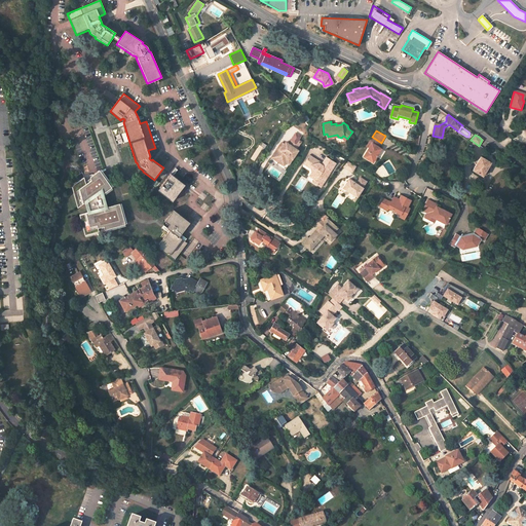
[(273,154),(286,161),(289,156),(292,158),(298,150),(296,149),(300,142),(298,140),(293,136),(288,143),(287,145),(284,144),(282,142),(273,154)]
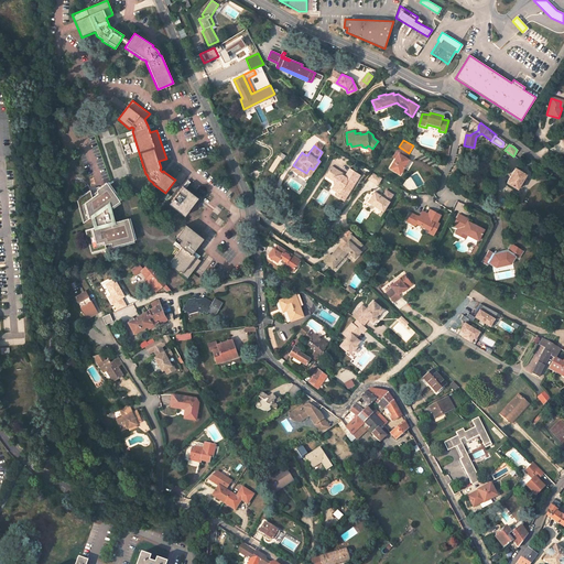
[(194,151),(188,152),(192,160),(197,159),(206,155),(204,148),(198,150),(198,149),(197,148),(197,147),(196,147),(195,147),(194,147),(194,148),(193,149),(194,150),(194,151)]
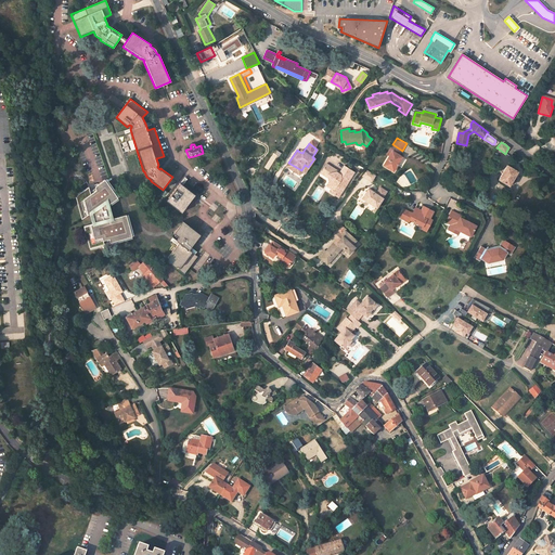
[(402,151),(392,144),(387,154),(389,156),(392,151),(399,155),(402,151)]
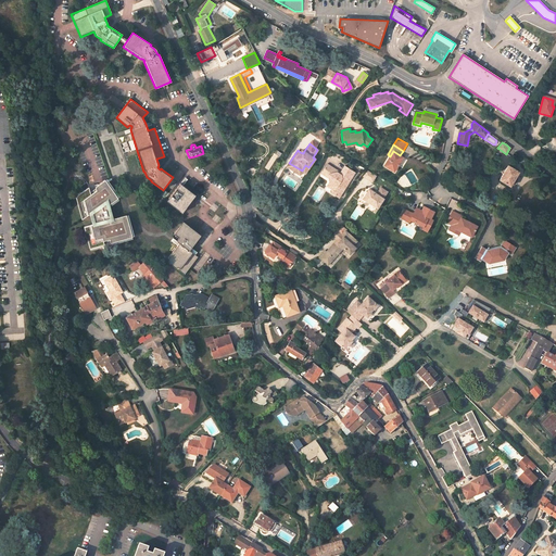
[(393,151),(390,156),(384,165),(394,172),(403,158),(400,155),(393,151)]
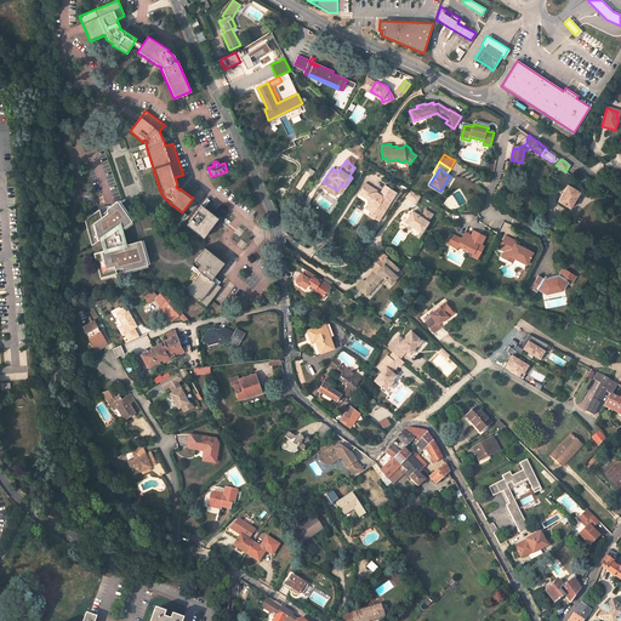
[(320,186),(334,195),(337,191),(323,182),(320,186)]
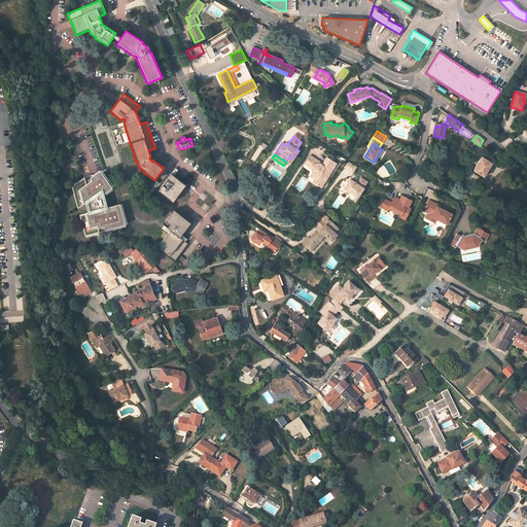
[(473,171),(483,177),(491,163),(485,159),(486,157),(483,156),(483,157),(481,156),(473,171)]
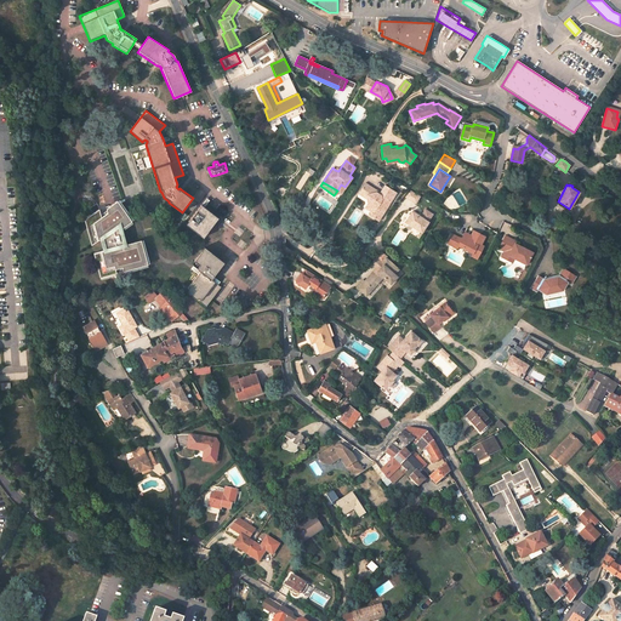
[(379,222),(396,193),(385,186),(379,195),(376,193),(375,191),(369,186),(368,188),(363,186),(359,193),(366,197),(366,200),(368,204),(370,203),(371,209),(369,212),(369,214),(370,214),(372,215),(370,217),(379,222)]
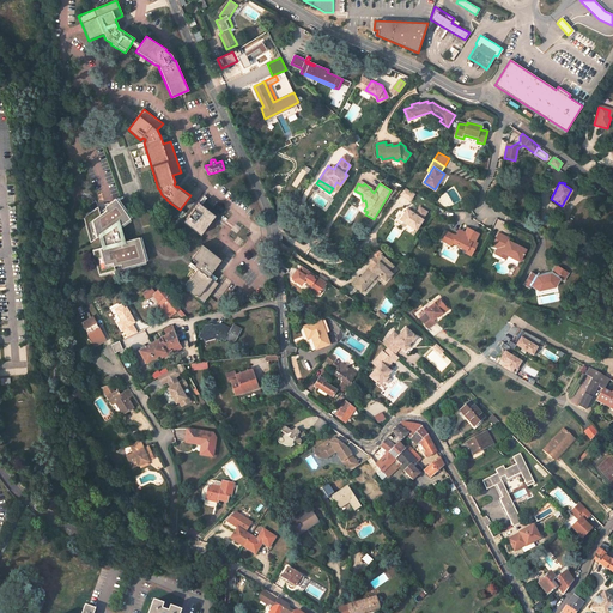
[(413,194),(404,188),(398,195),(408,201),(413,194)]
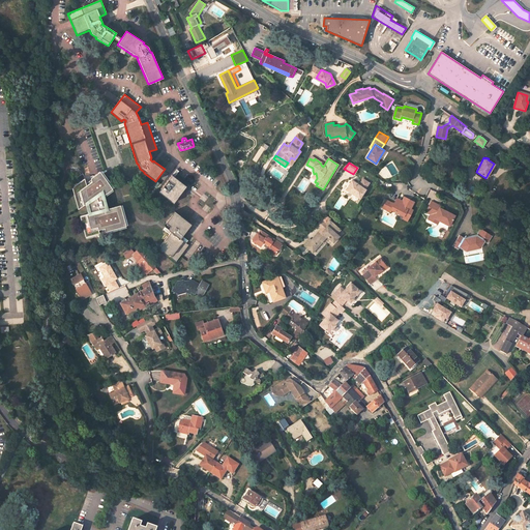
[(174,177),(179,171),(178,170),(177,169),(167,180),(170,182),(174,177)]
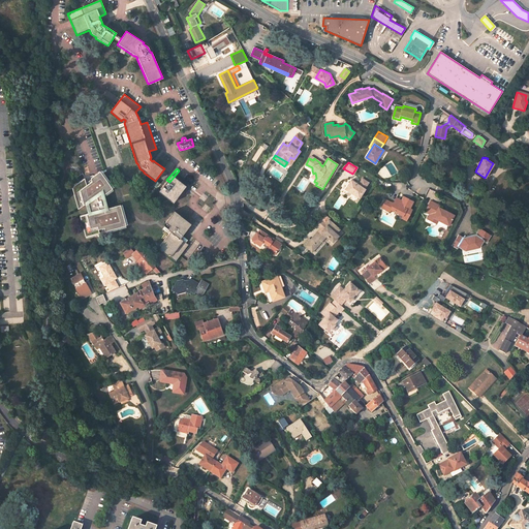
[(75,180),(68,182),(76,209),(85,203),(88,213),(79,215),(85,236),(125,224),(119,204),(105,208),(101,194),(111,188),(99,173),(89,176),(90,180),(91,185),(86,187),(85,184),(82,173),(79,175),(74,177),(75,180)]
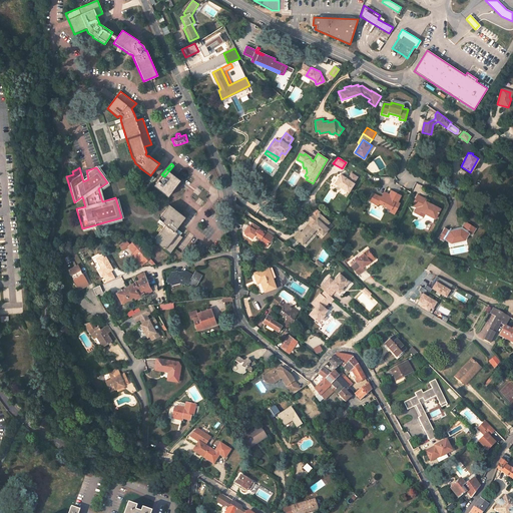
[(161,174),(153,185),(167,196),(180,180),(168,171),(164,176),(161,174)]
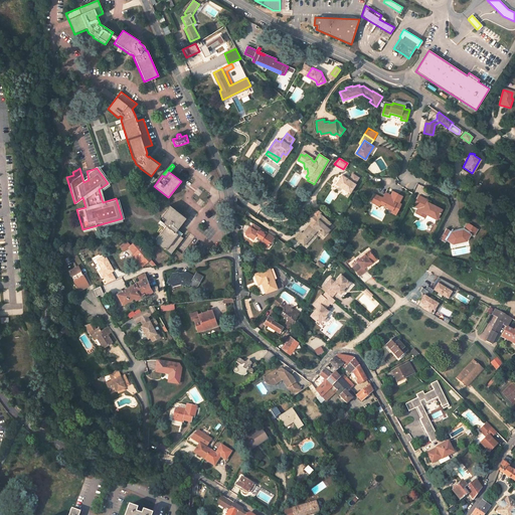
[(335,185),(349,193),(354,184),(358,178),(351,174),(347,180),(340,176),(335,185)]
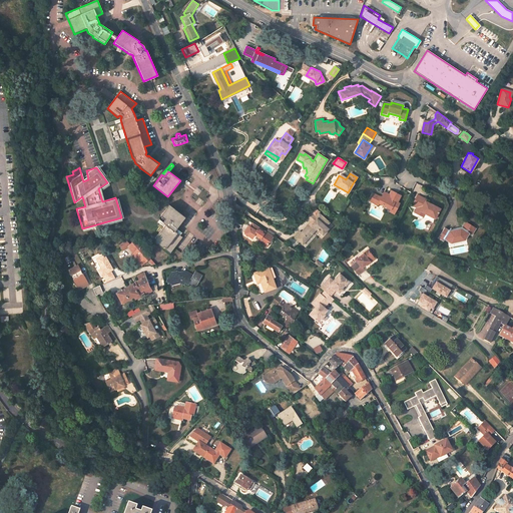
[(398,201),(401,194),(391,189),(389,195),(383,193),(381,197),(373,193),(370,201),(378,205),(379,203),(392,208),(393,206),(397,208),(400,202),(398,201)]
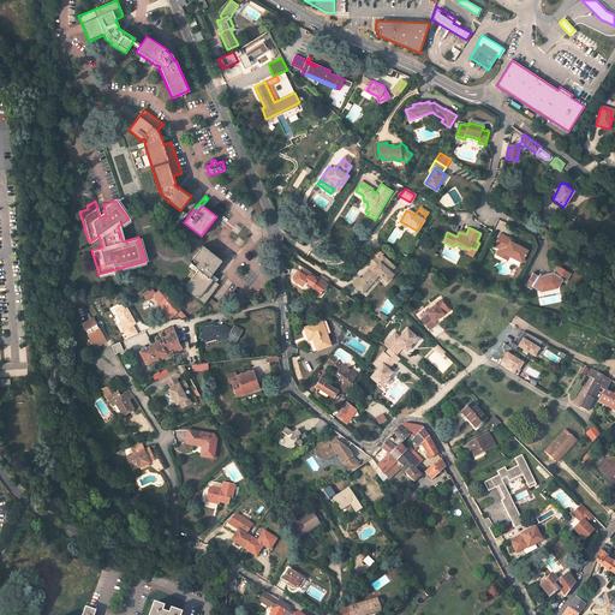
[(509,239),(499,234),(493,246),(497,249),(495,255),(501,257),(502,254),(508,256),(520,262),(526,250),(508,242),(509,239)]
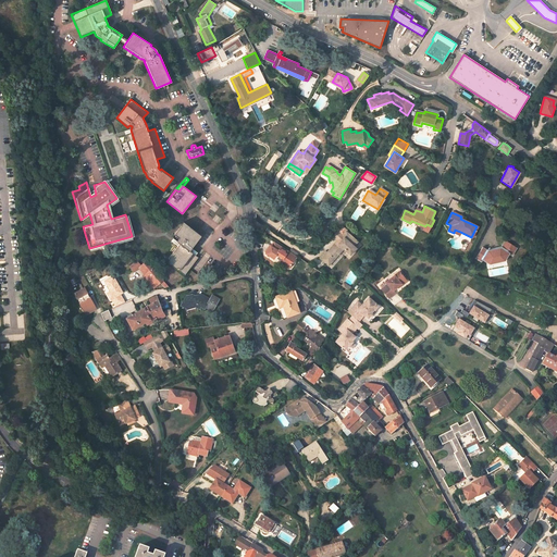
[(201,235),(183,222),(173,234),(178,238),(177,240),(177,242),(178,244),(176,246),(165,261),(185,276),(198,258),(195,256),(189,251),(192,248),(201,235)]
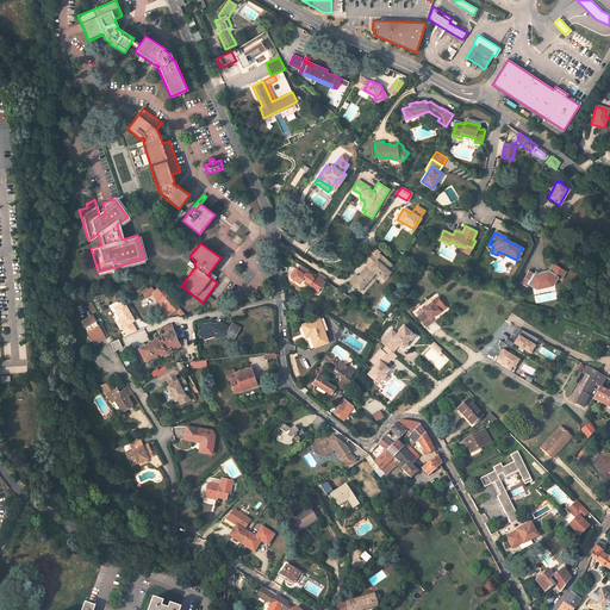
[(369,262),(366,267),(366,268),(361,274),(359,273),(356,278),(354,275),(348,282),(355,288),(363,279),(367,281),(375,272),(383,279),(388,271),(386,269),(390,265),(372,249),(367,254),(373,257),(374,260),(371,263),(369,262)]
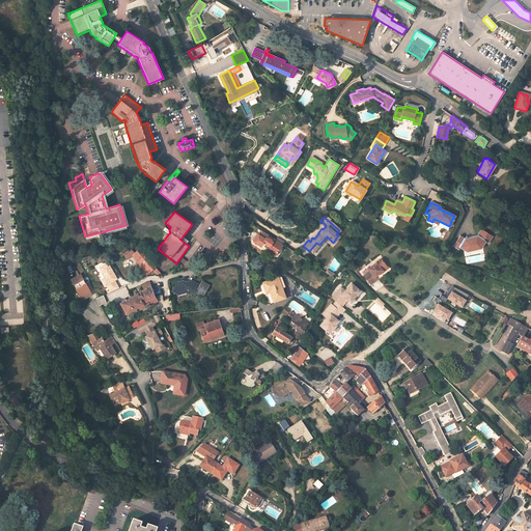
[(316,224),(322,228),(323,229),(326,226),(325,224),(319,221),(316,224)]
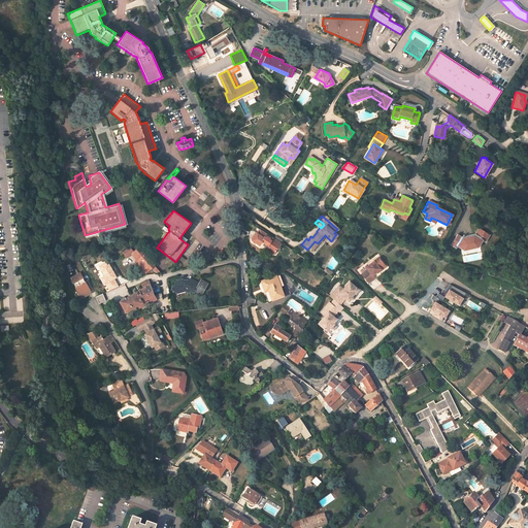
[(489,234),(477,227),(472,236),(463,238),(457,234),(451,244),(456,248),(457,245),(464,250),(467,243),(471,242),(477,246),(482,240),(485,241),(489,234)]
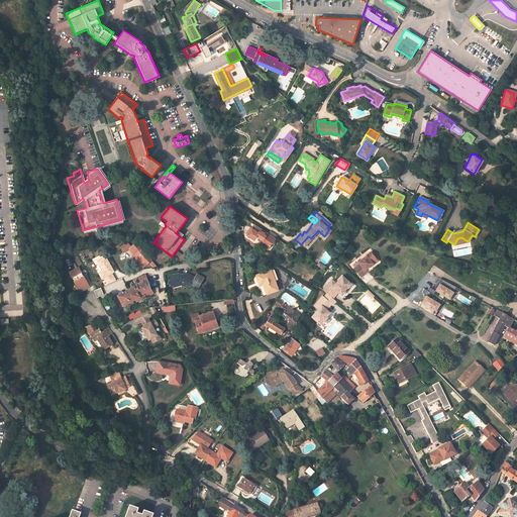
[(256,236),(263,240),(261,244),(268,249),(275,238),(254,225),(251,229),(246,235),(253,240),(256,236)]
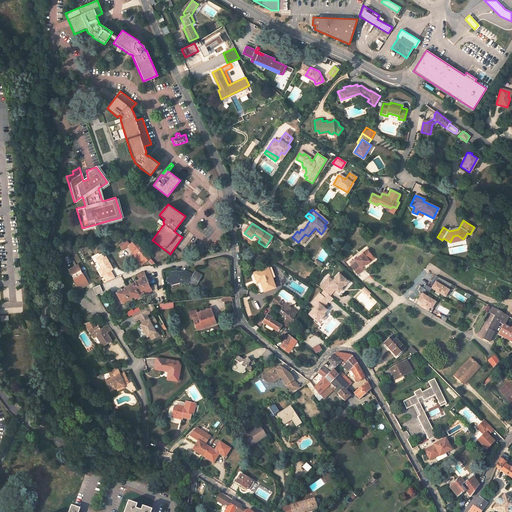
[(298,242),(301,244),(308,236),(305,234),(298,242)]
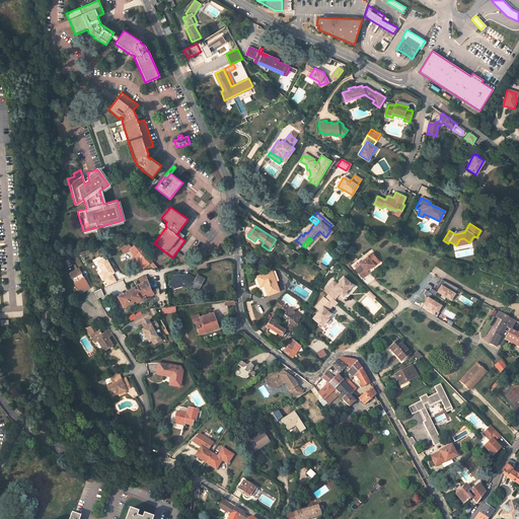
[(137,243),(129,249),(135,255),(134,256),(143,268),(149,264),(152,267),(155,265),(137,243)]
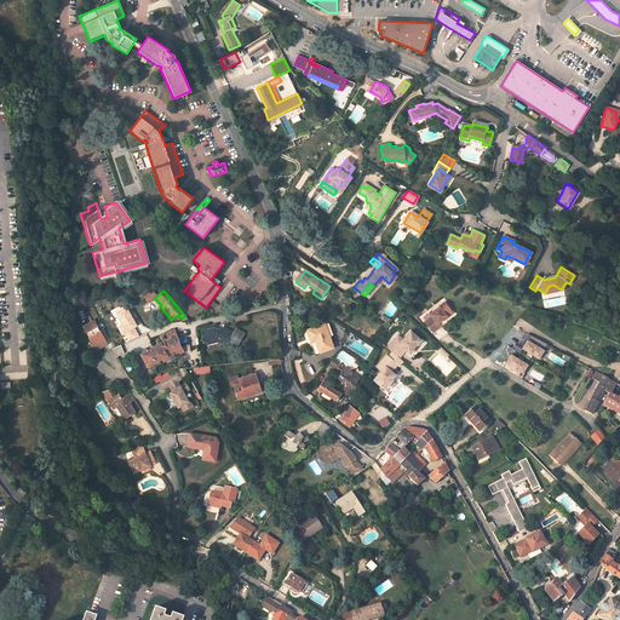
[(424,321),(432,331),(438,326),(436,322),(451,311),(443,302),(429,313),(431,315),(424,321)]
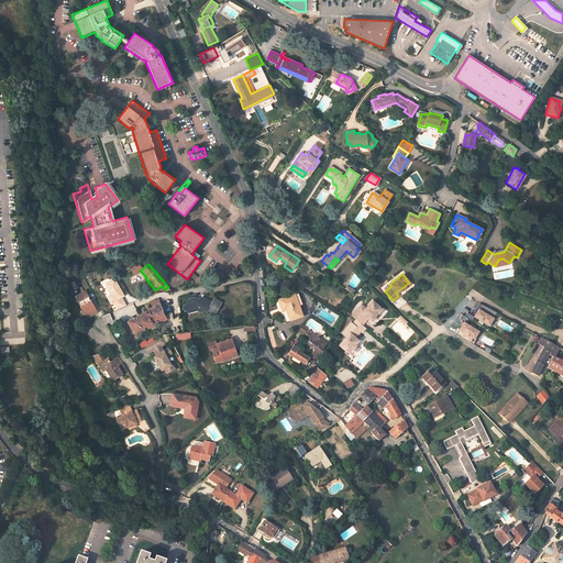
[(86,290),(75,296),(87,318),(98,311),(86,290)]
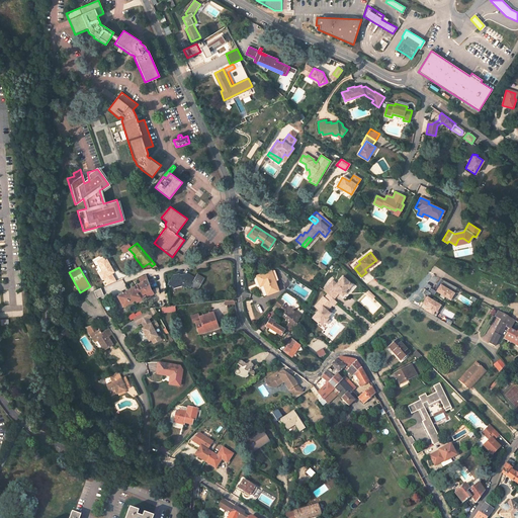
[(258,282),(262,281),(264,284),(268,294),(279,290),(275,281),(271,269),(255,276),(258,282)]
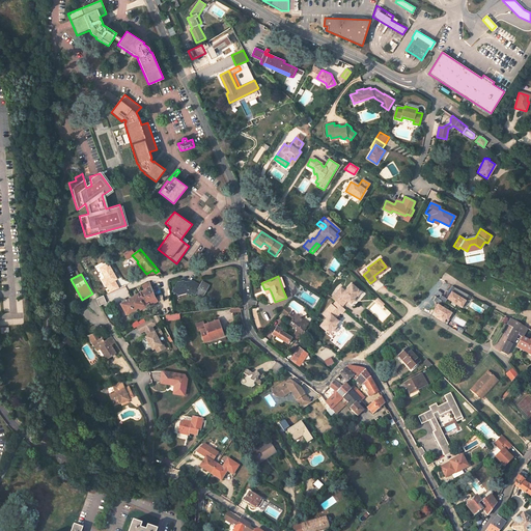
[(186,292),(190,295),(190,292),(195,295),(196,292),(201,296),(203,295),(208,285),(201,281),(199,285),(192,281),(190,284),(183,280),(177,282),(174,287),(176,288),(174,292),(178,295),(179,291),(186,290),(186,292)]
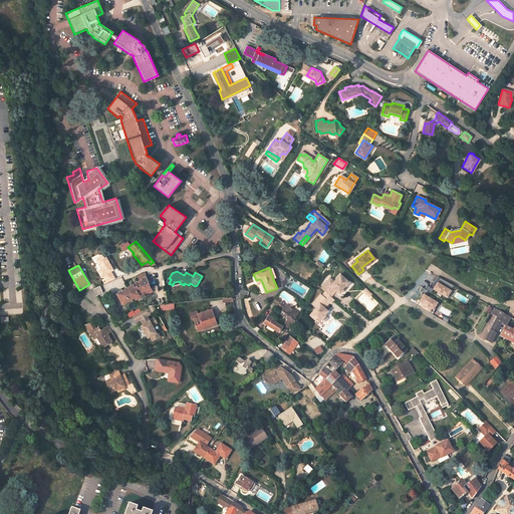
[(139,293),(151,287),(145,272),(138,276),(140,280),(126,287),(133,298),(140,294),(139,293)]
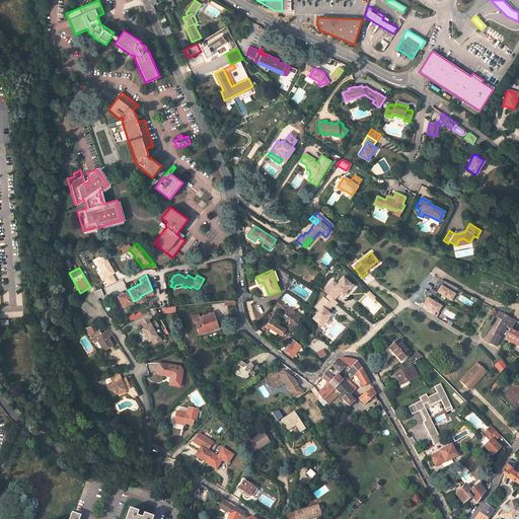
[(328,295),(331,298),(338,291),(340,293),(343,295),(346,291),(345,291),(348,287),(350,288),(353,284),(344,276),(337,284),(334,280),(323,291),(328,295)]
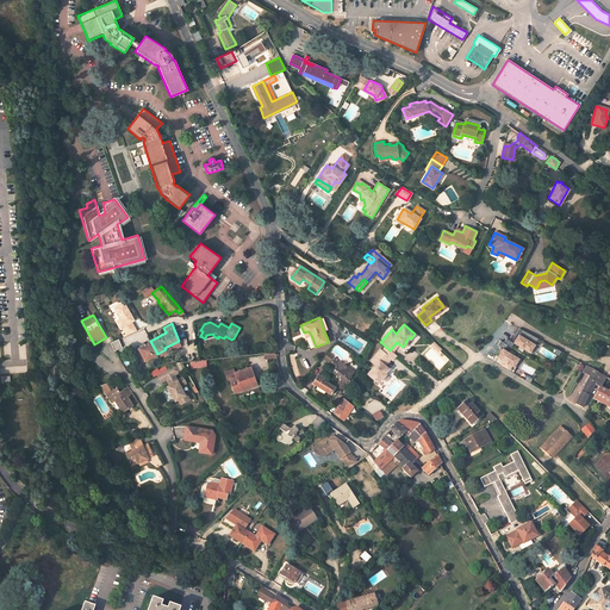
[(542,341),(520,330),(511,344),(533,358),(542,341)]
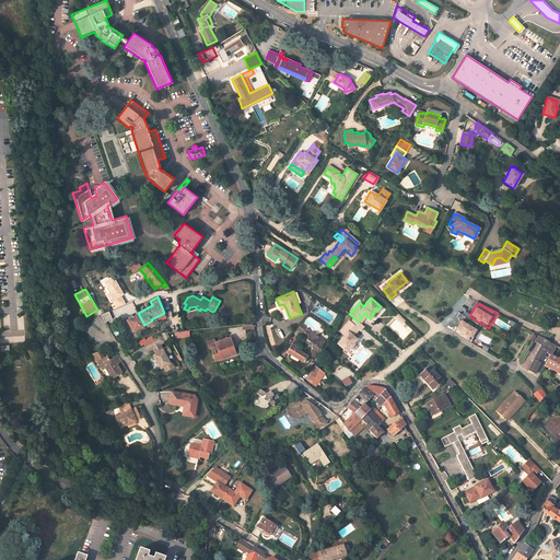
[(109,311),(102,314),(105,322),(113,318),(109,311)]
